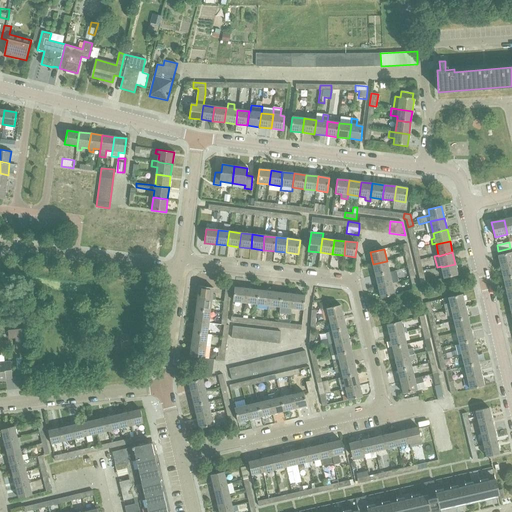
[(511,253),(511,252),(498,255),(501,267),(511,264),(511,253)]
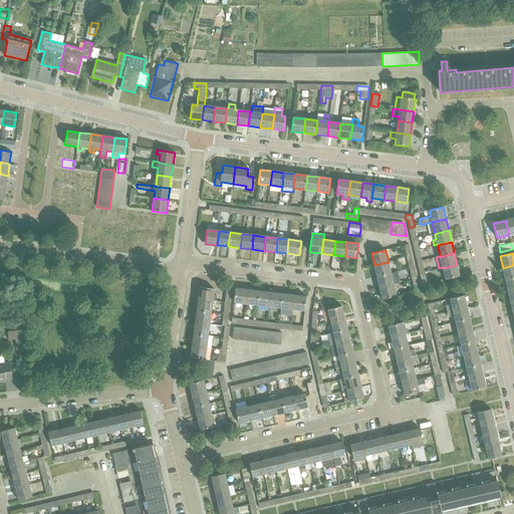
[(392,273),(391,272),(389,262),(374,265),(377,277),(392,273)]
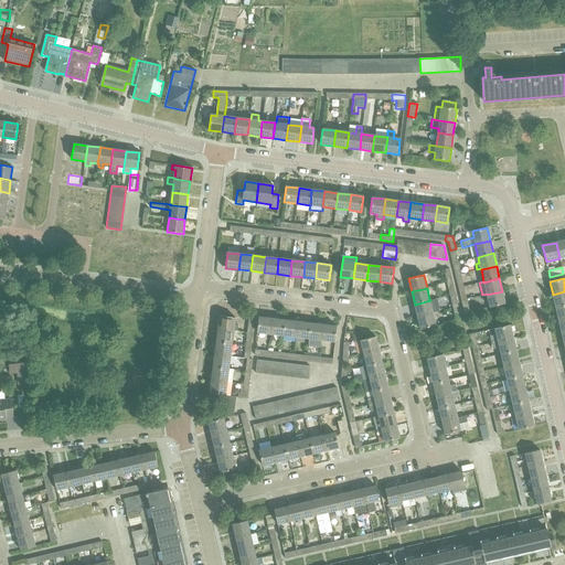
[(502,291),(487,295),(490,307),(505,304),(502,291)]
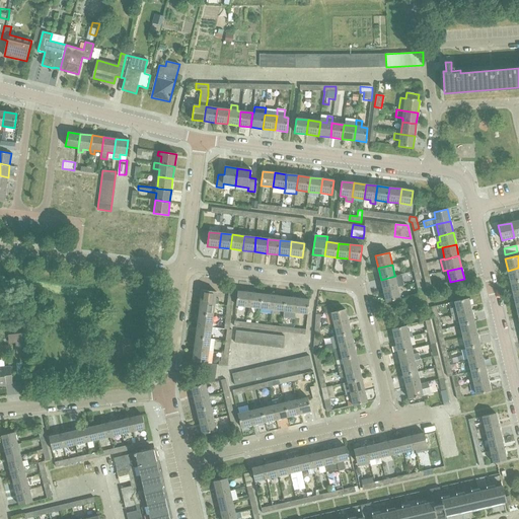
[(518,280),(518,268),(508,271),(510,282),(518,280)]
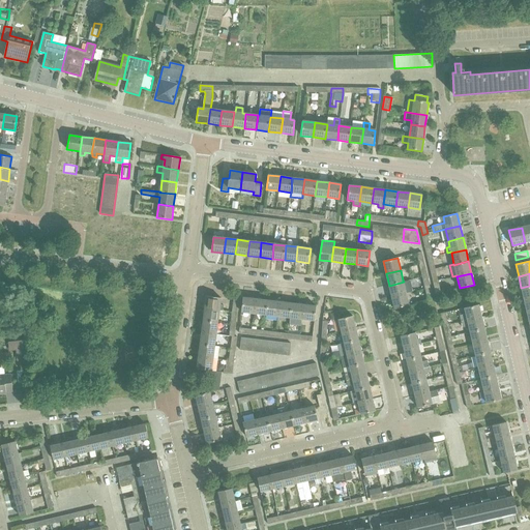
[(404,282),(389,286),(392,297),(406,294),(404,282)]
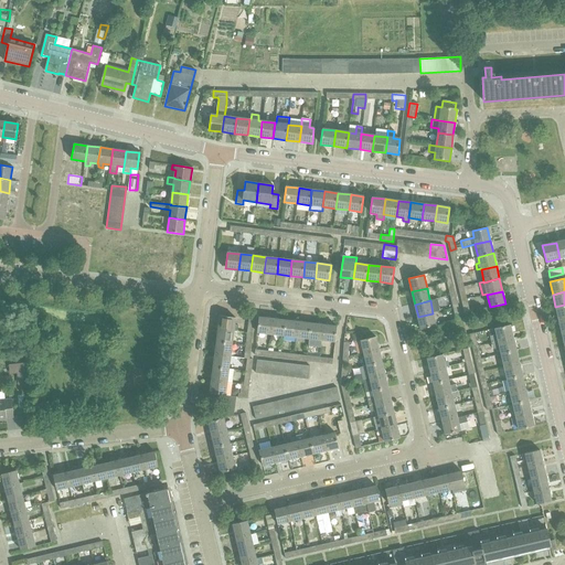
[(564,305),(555,307),(558,320),(564,318),(564,305)]
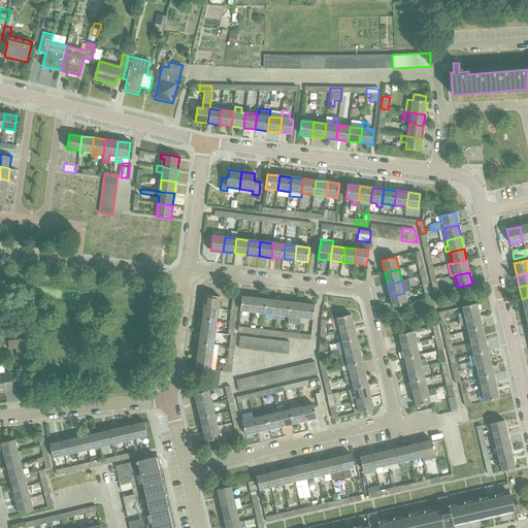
[(404,293),(391,296),(393,307),(407,304),(404,293)]
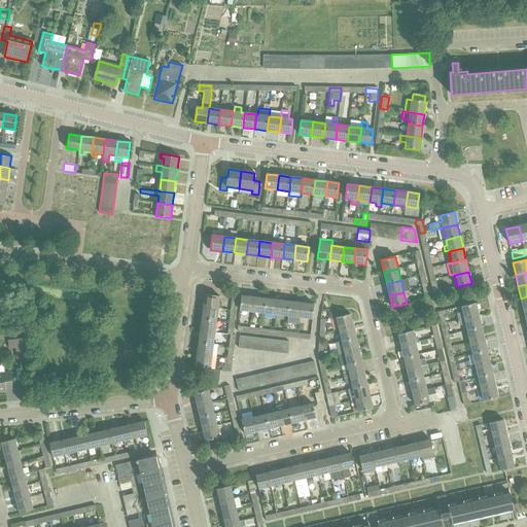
[(205,294),(204,307),(218,309),(218,308),(222,309),(223,303),(218,303),(219,296),(205,294)]
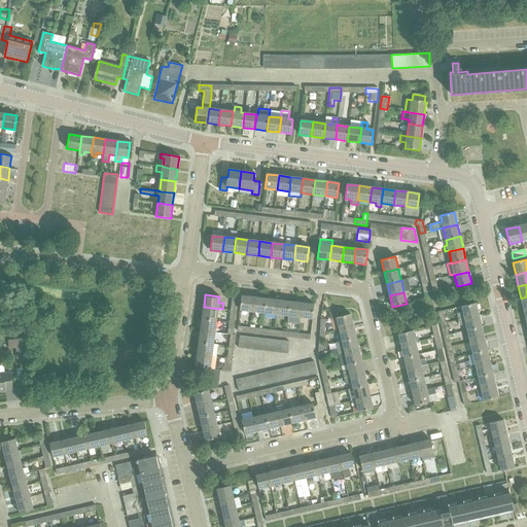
[(240,311),(252,312),(253,297),(242,296),(240,311)]
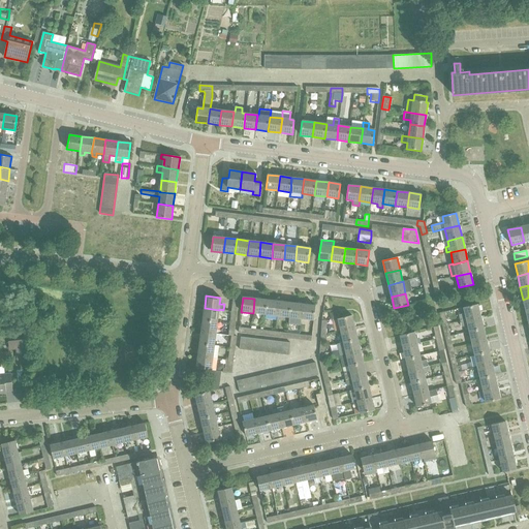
[(253,313),(266,314),(267,300),(254,299),(253,313)]
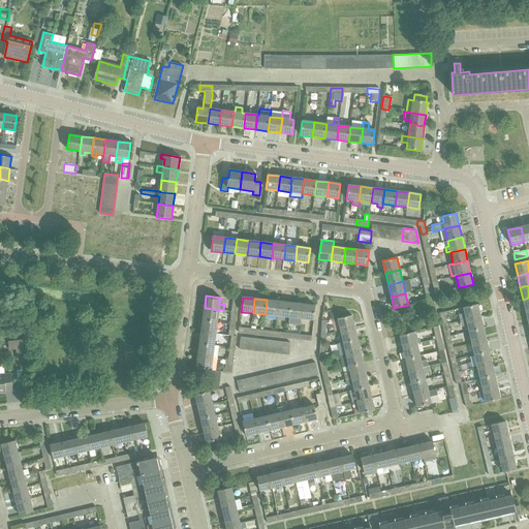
[(266,314),(277,316),(279,302),(267,300),(266,314)]
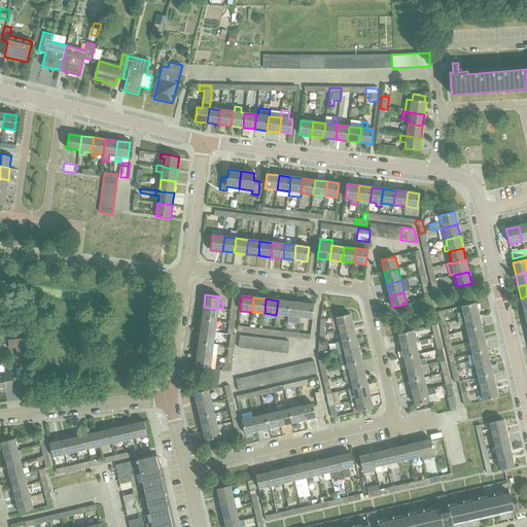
[(276,315),(288,316),(290,302),(278,301),(276,315)]
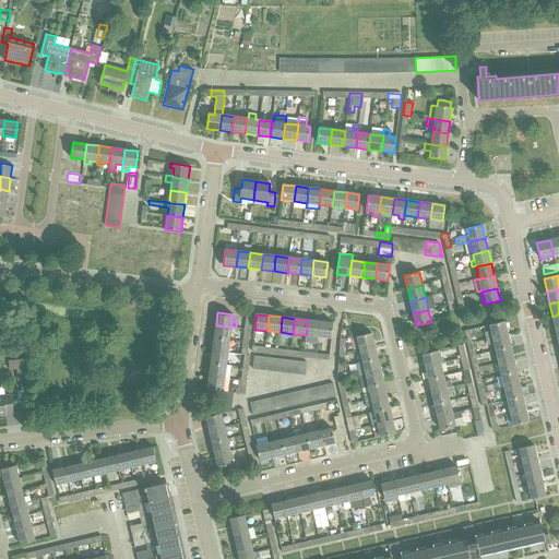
[(306,335),(319,337),(320,322),(308,320),(306,335)]
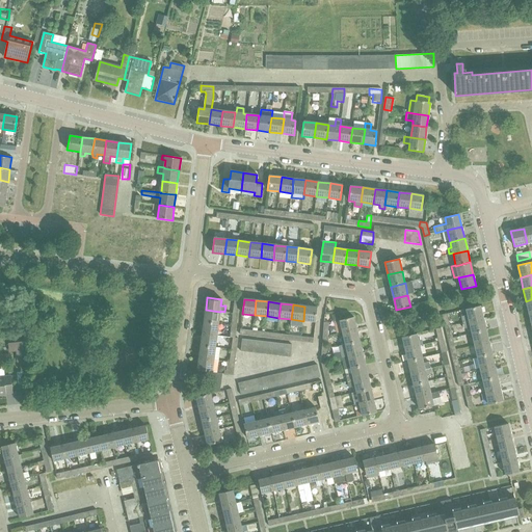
[(463,323),(483,318),(480,306),(466,310),(468,315),(461,316),(463,323)]
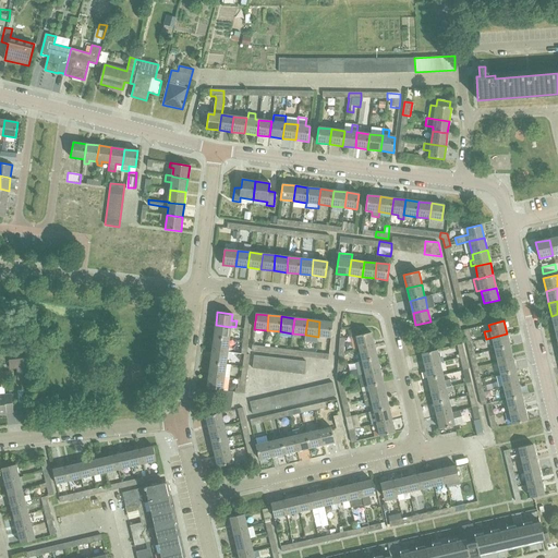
[(319,322),(318,337),(331,338),(332,323),(319,322)]
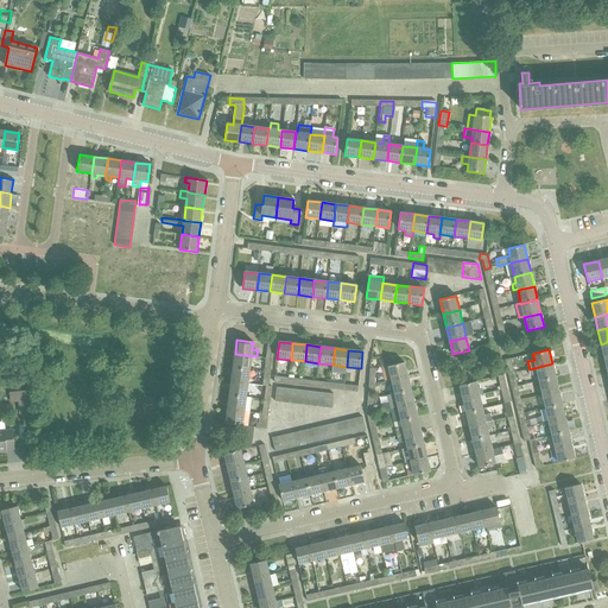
[(235,354),(233,368),(249,371),(252,356),(235,354)]
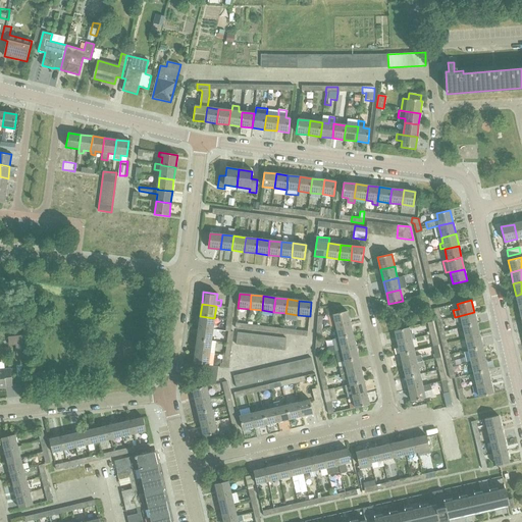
[(434,308),(437,322),(442,320),(439,307),(434,308)]
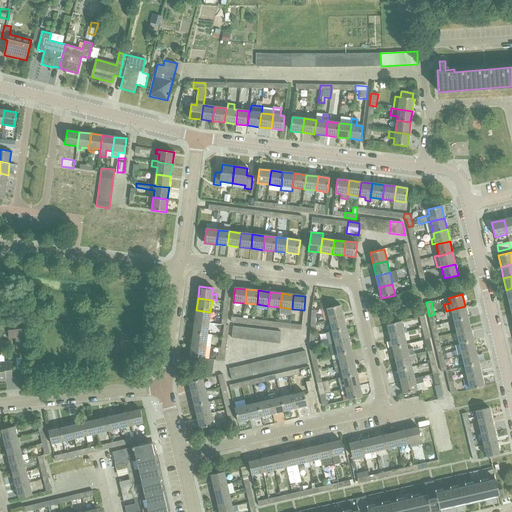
[(327,309),(329,320),(343,317),(341,305),(327,309)]
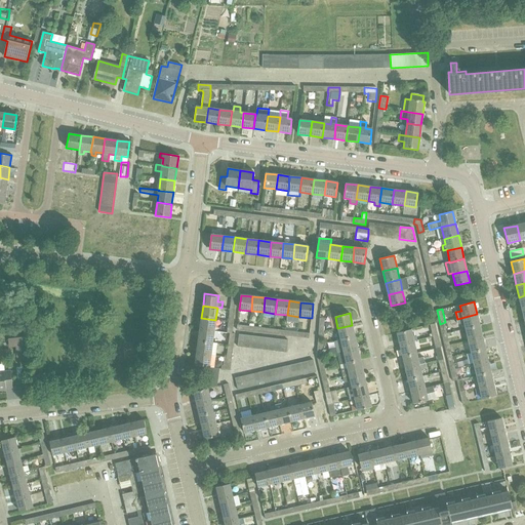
[(463,323),(466,329),(480,326),(477,314),(457,319),(458,324),(463,323)]
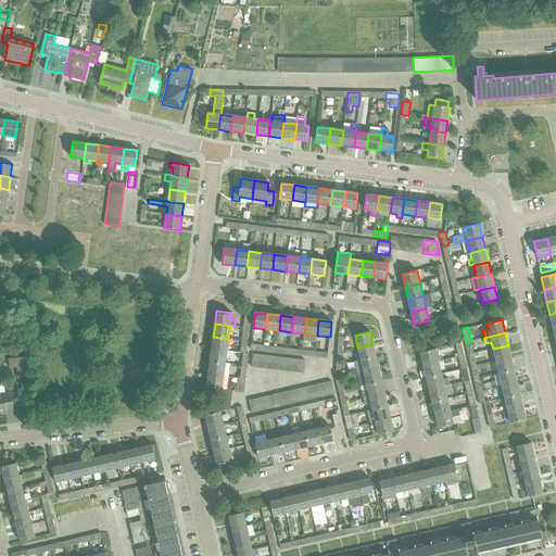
[(213,337),(212,349),(227,351),(228,339),(213,337)]
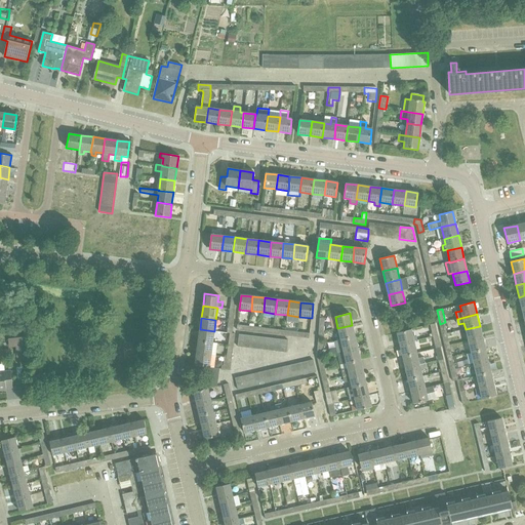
[(430,324),(433,337),(438,336),(436,323),(430,324)]
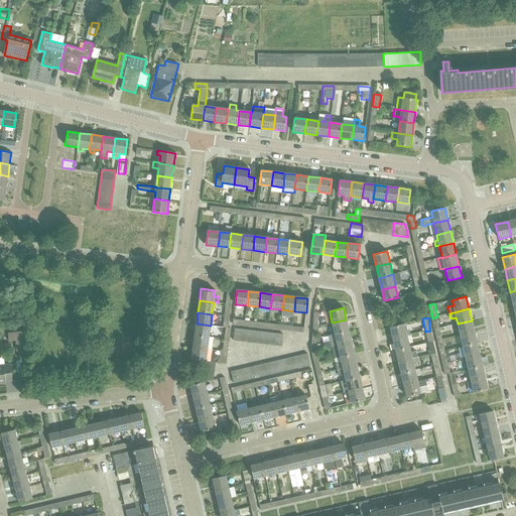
[(332,323),(335,335),(349,331),(346,319),(332,323)]
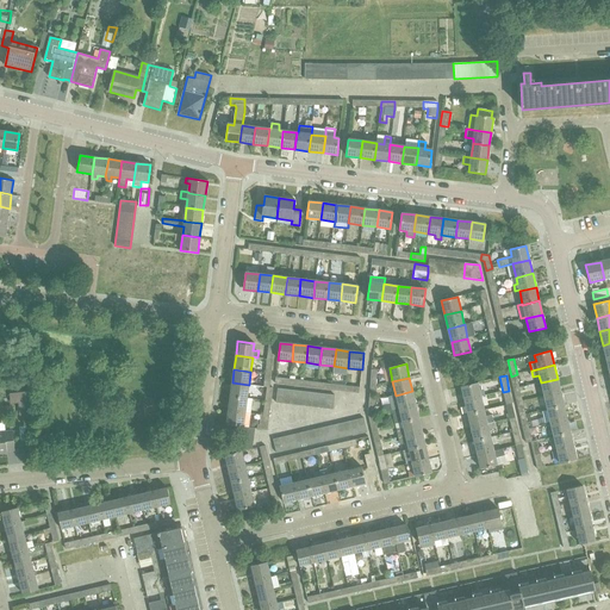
[(541,383),(545,397),(560,392),(558,379),(541,383)]
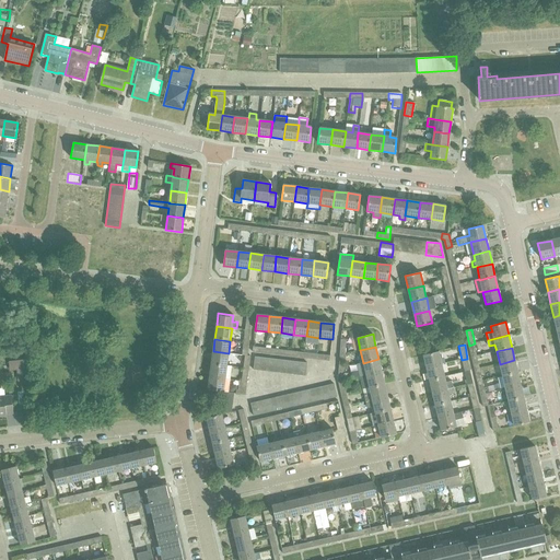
[(226,366),(226,365),(229,353),(213,351),(211,364),(226,366)]
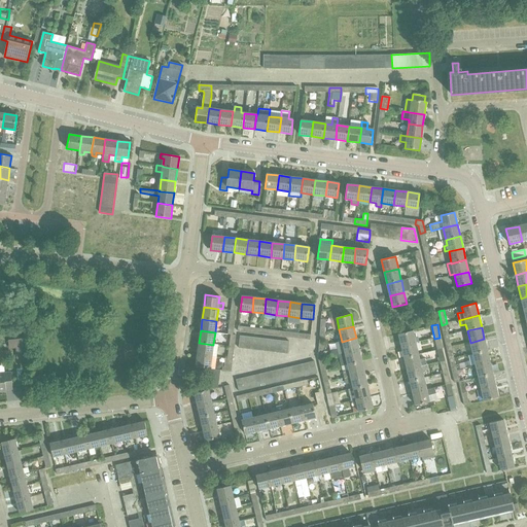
[(398,335),(401,346),(416,343),(413,330),(398,335)]
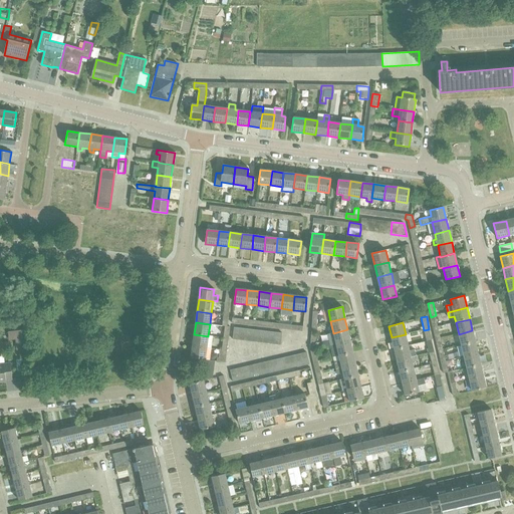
[(17,347),(26,346),(25,326),(10,327),(10,338),(16,338),(17,347)]
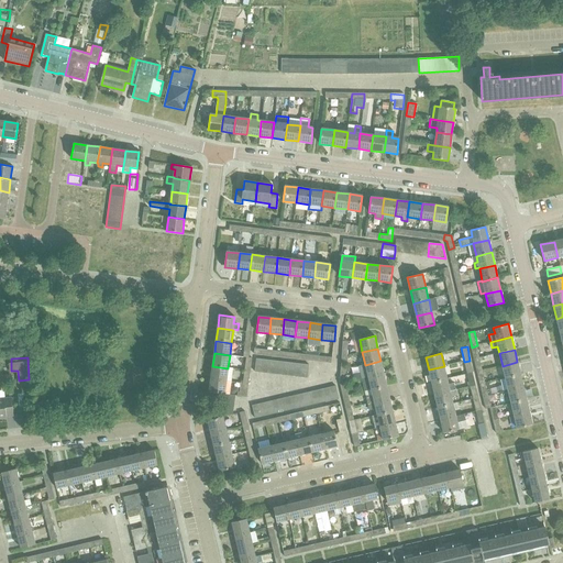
[(254,372),(280,375),(283,362),(255,359),(254,372)]
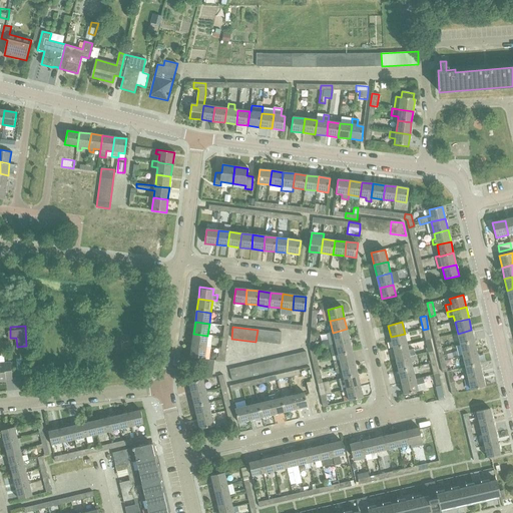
[(333,333),(327,334),(330,346),(336,344),(350,341),(347,329),(333,333)]
